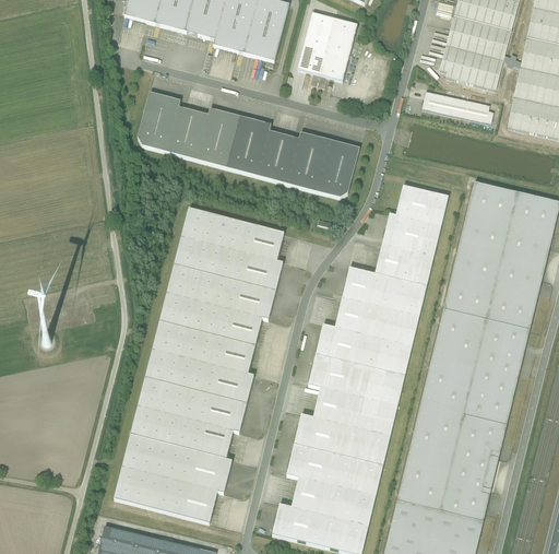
[(216,45),(276,59),(289,2),(280,0),(131,0),(127,16),(218,38),(216,45)]
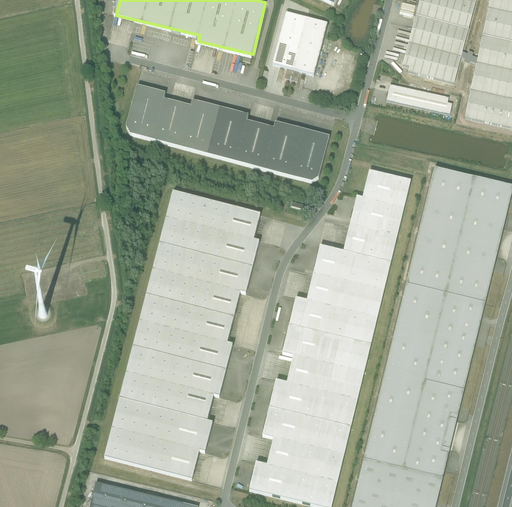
[(421,0),(404,64),(411,66),(410,71),(455,83),(477,0),(421,0)]
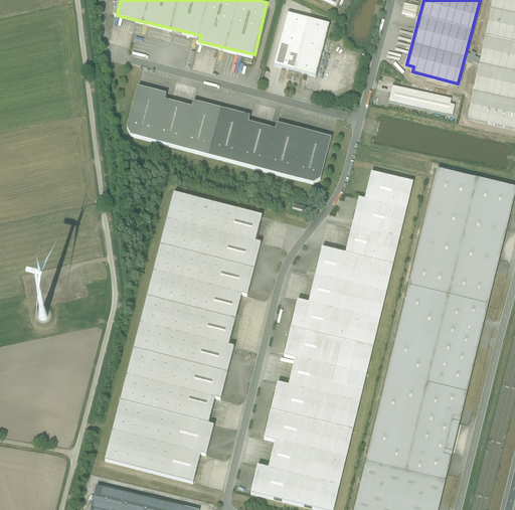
[(494,0),(493,6),(514,10),(514,0),(494,0)]
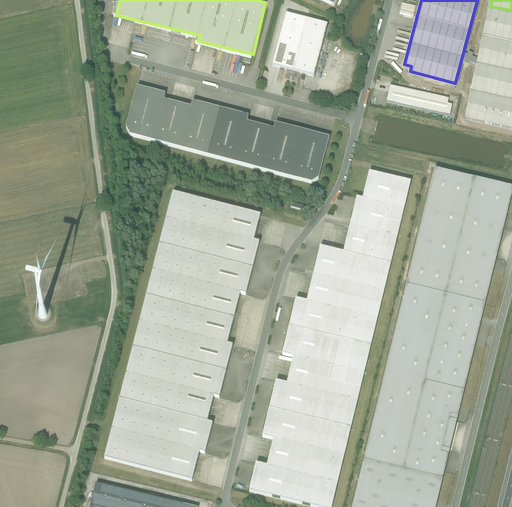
[(511,10),(490,6),(484,33),(511,39),(511,10)]
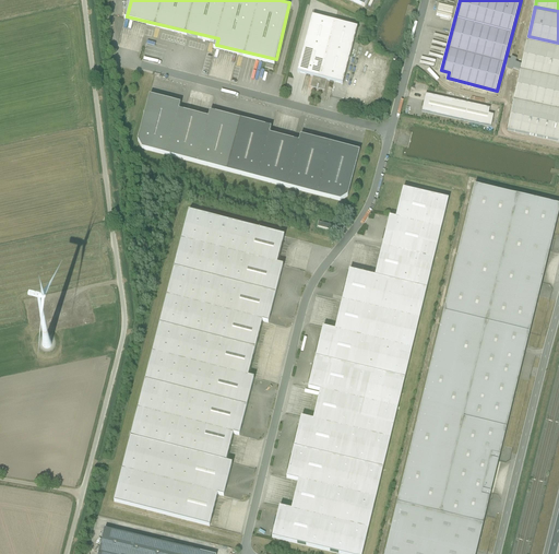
[(345,81),(358,23),(311,12),(298,69),(314,72),(311,86),(325,90),(329,78),(345,81)]
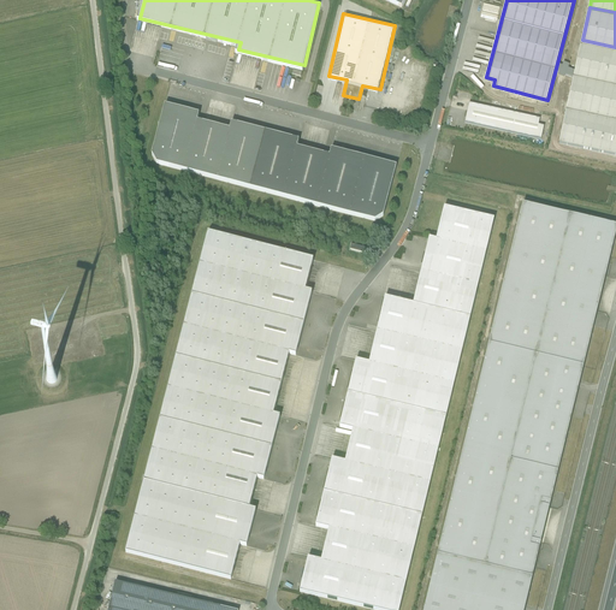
[(615,47),(582,40),(575,73),(615,82),(615,47)]
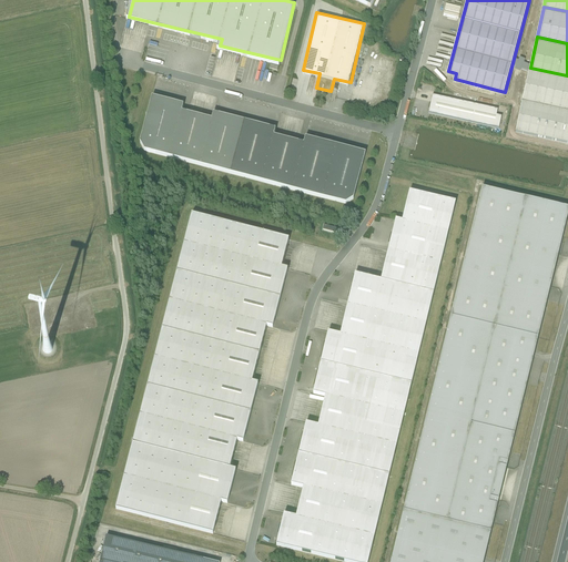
[(567,75),(530,68),(524,98),(567,108),(567,75)]
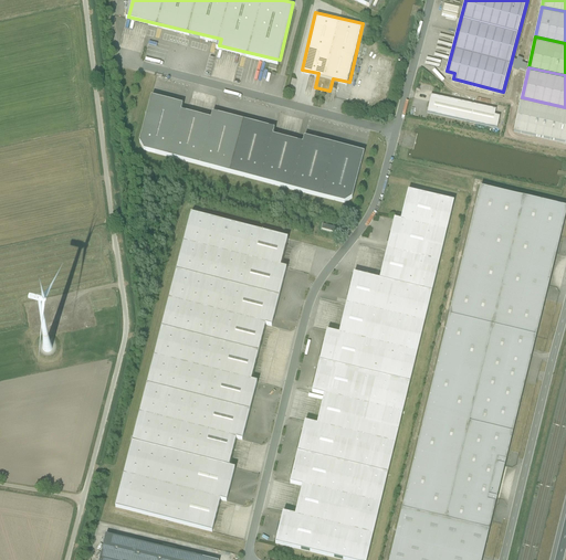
[(429,90),(426,107),(496,123),(500,112),(493,109),(494,104),(429,90)]
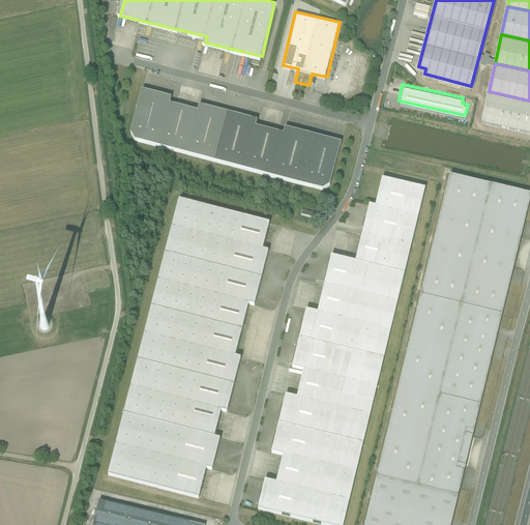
[(254,122),(255,117),(197,101),(196,108),(168,99),(170,93),(140,86),(128,128),(131,135),(135,136),(321,185),(328,181),(339,139),(284,124),(282,130),(254,122)]
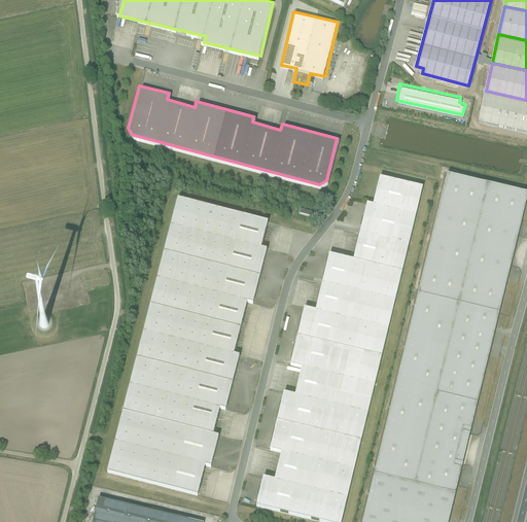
[(526,100),(486,91),(480,119),(526,129),(526,100)]
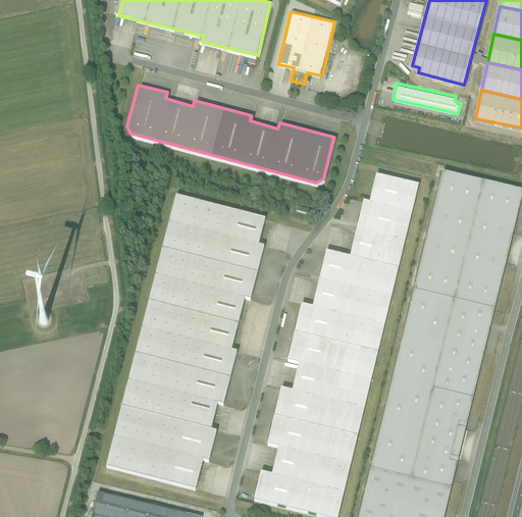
[(521,192),(521,188),(442,169),(370,467),(451,486),(521,192)]
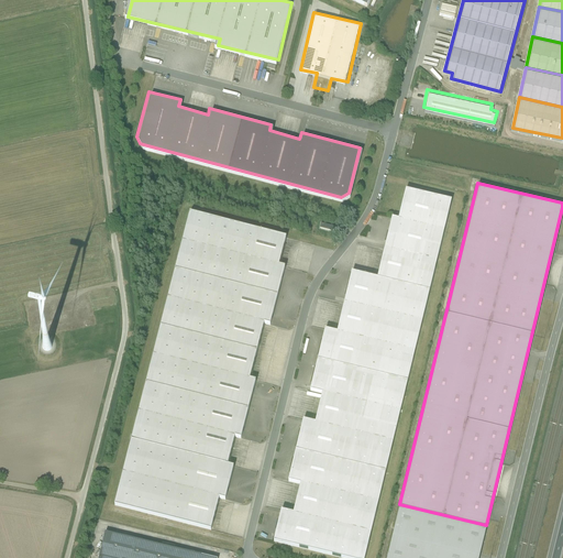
[(274,537),(360,557),(363,557),(451,197),(406,186),(398,217),(393,216),(378,276),(352,270),(337,330),(324,327),(310,386),(323,390),(316,420),(302,418),(288,478),(300,481),(293,511),(280,509),(274,537)]
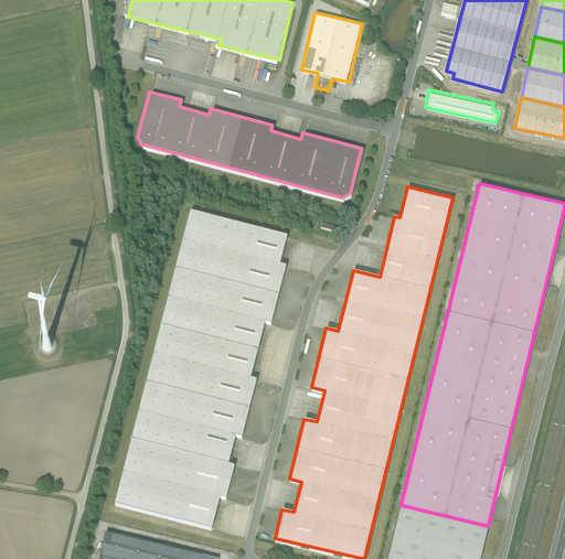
[(286,234),(190,210),(114,501),(211,526),(220,494),(224,496),(233,464),(227,462),(234,433),(241,434),(255,378),(248,377),(264,318),(270,319),(285,262),(279,261),(286,234)]
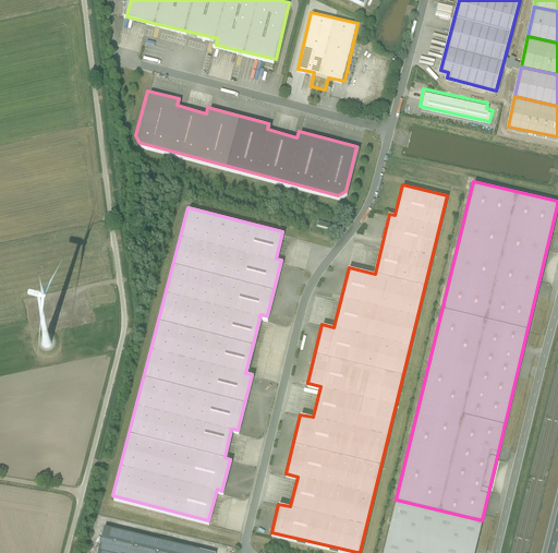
[(213,552),(214,550),(104,523),(96,552),(213,552)]
